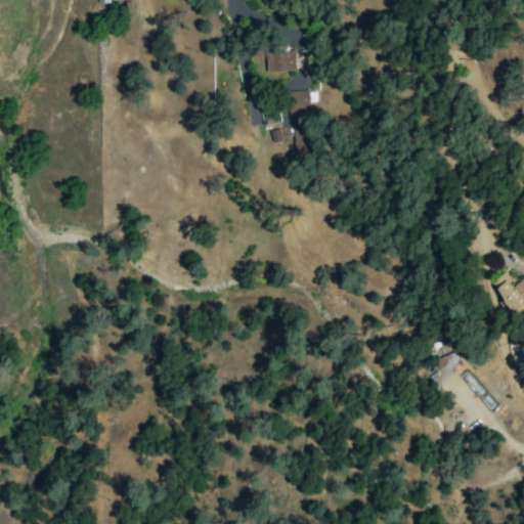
[(294,50),(265,51),(266,72),(294,71),(294,50)]
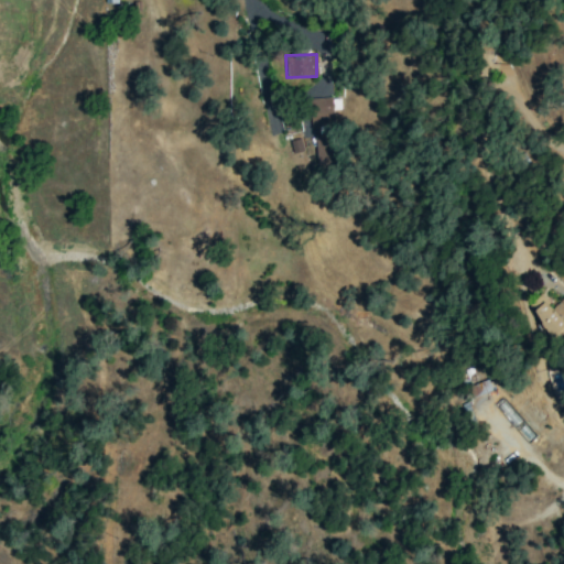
[(331,98),(307,99),(308,125),(332,123),(331,98)]
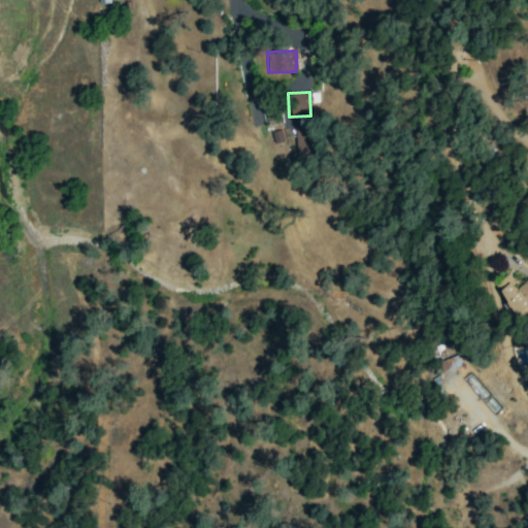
[(314,125),(295,126),(296,153),(314,153),(314,125)]
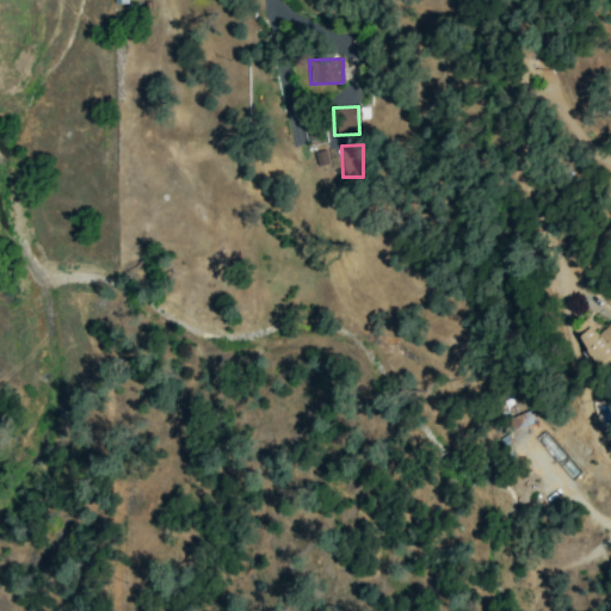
[(610,319),(596,335),(588,328),(575,340),(599,365),(610,353),(610,319)]
